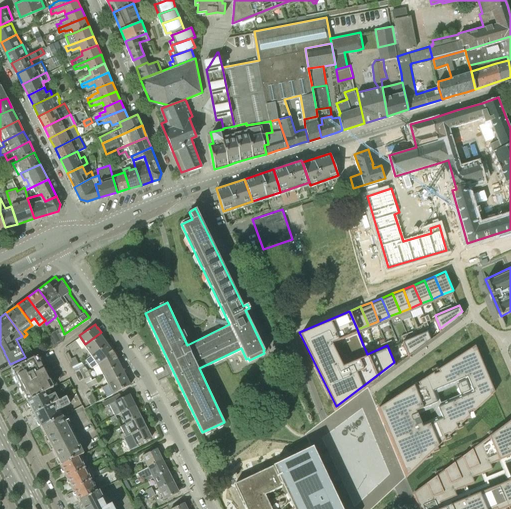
[(58,343),(63,340),(64,334),(61,326),(51,330),(58,343)]
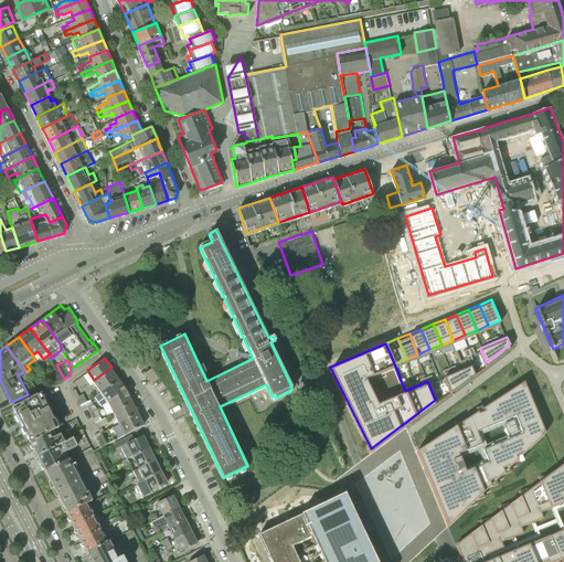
[(450,389),(474,371),(471,363),(445,374),(450,389)]
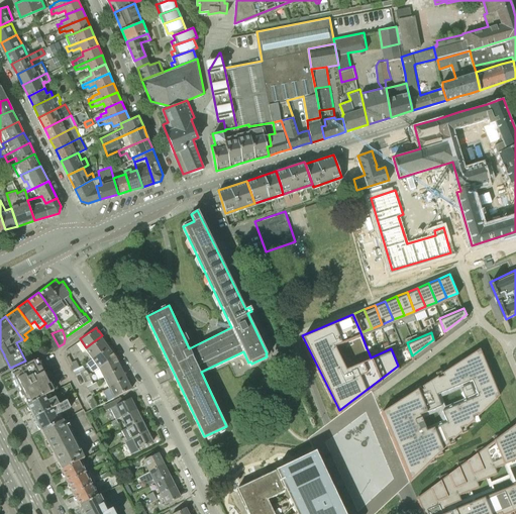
[(93,356),(109,345),(105,340),(105,339),(104,339),(102,335),(86,347),(93,356)]
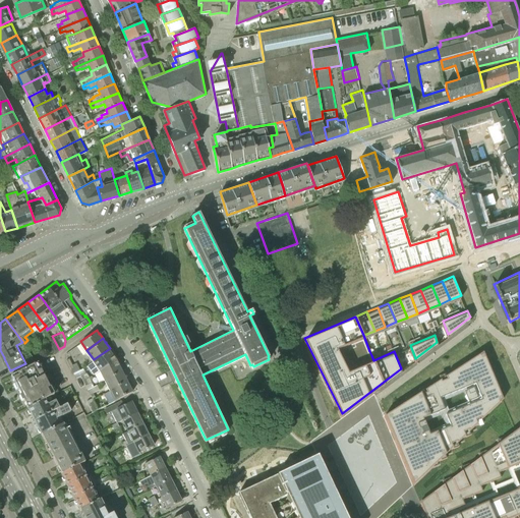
[(101,368),(117,358),(114,354),(110,348),(94,359),(101,368)]
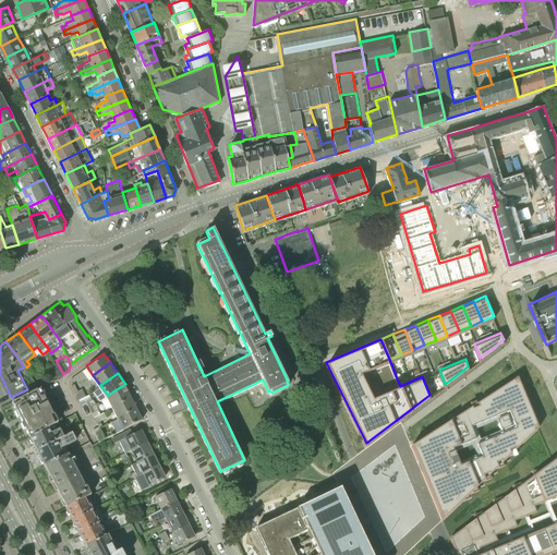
[(539,427),(518,376),(412,446),(419,462),(475,438),(473,433),(511,418),(516,427),(477,444),(483,456),(445,472),(440,463),(422,471),(443,519),(539,427)]
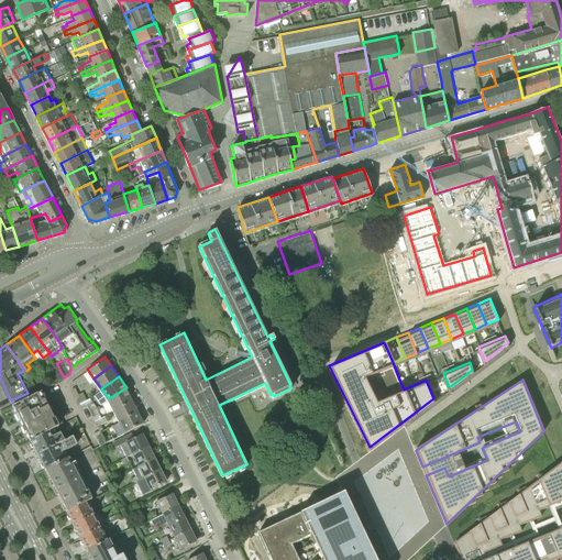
[(113,409),(133,401),(129,393),(129,392),(127,387),(109,398),(113,409)]
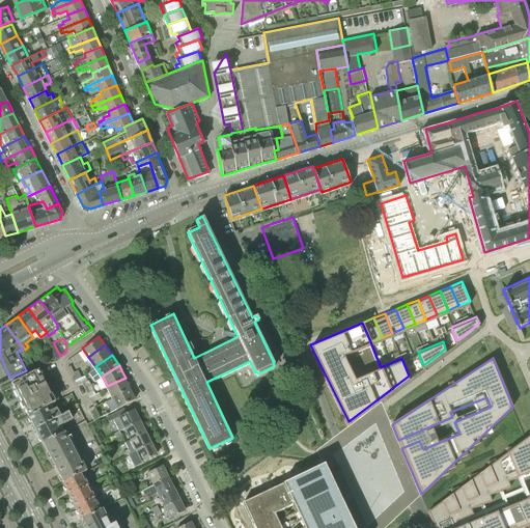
[(29,414),(47,405),(51,403),(55,399),(48,386),(51,385),(48,380),(46,381),(38,366),(11,381),(16,389),(15,389),(18,394),(19,393),(22,400),(21,401),(23,406),(25,406),(29,414)]
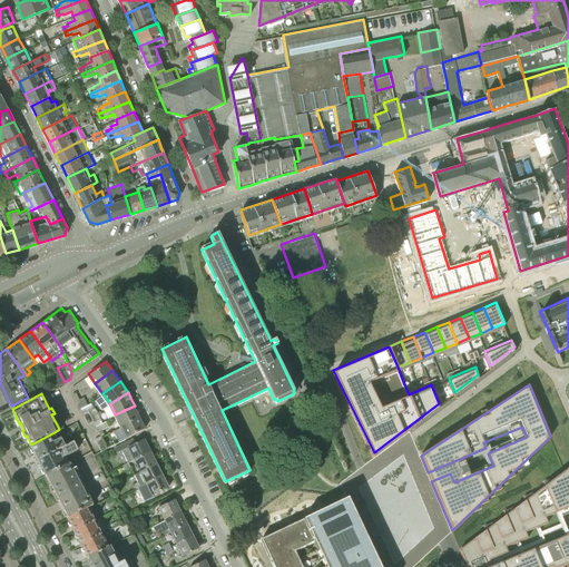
[(120,424),(139,416),(138,412),(137,411),(135,406),(115,414),(120,424)]
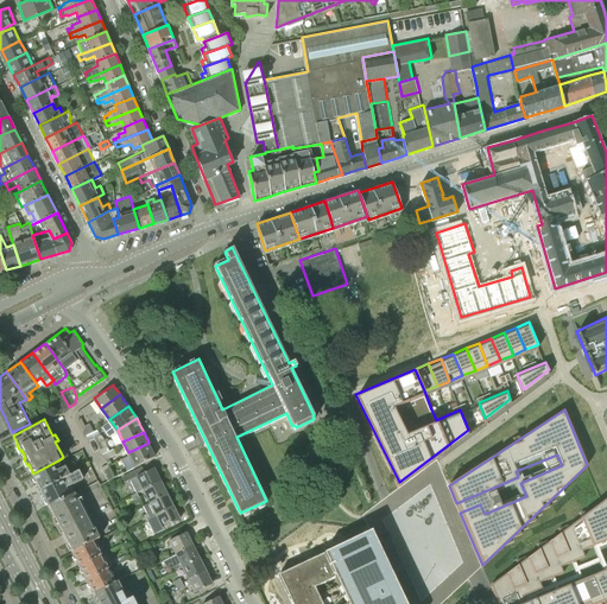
[(149,443),(128,452),(134,465),(155,455),(153,450),(152,449),(152,450),(149,443)]
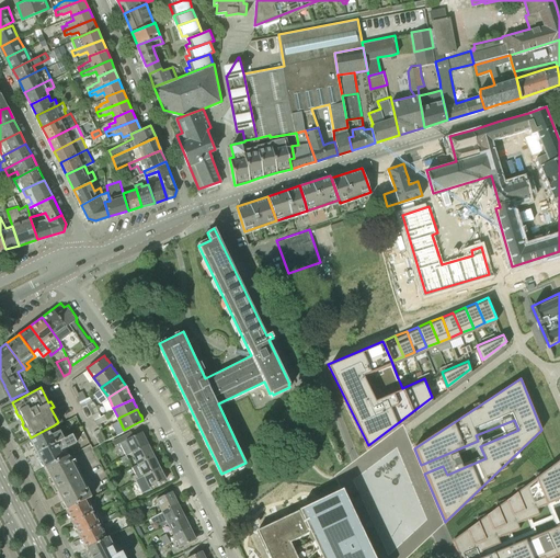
[(101,428),(100,426),(94,430),(100,442),(107,439),(102,428),(101,428)]
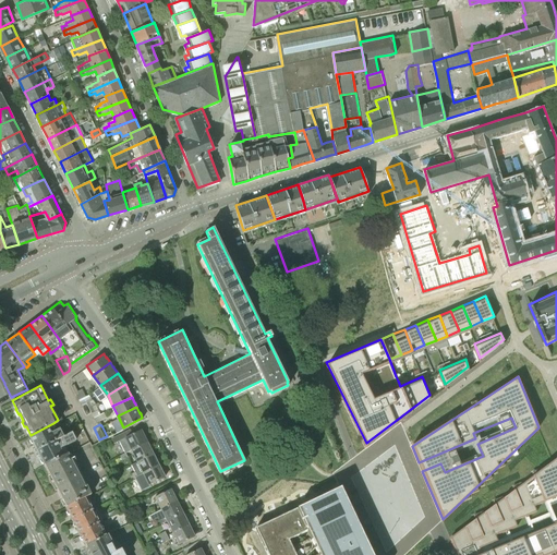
[(31,435),(37,448),(63,434),(60,426),(51,431),(49,425),(31,435)]
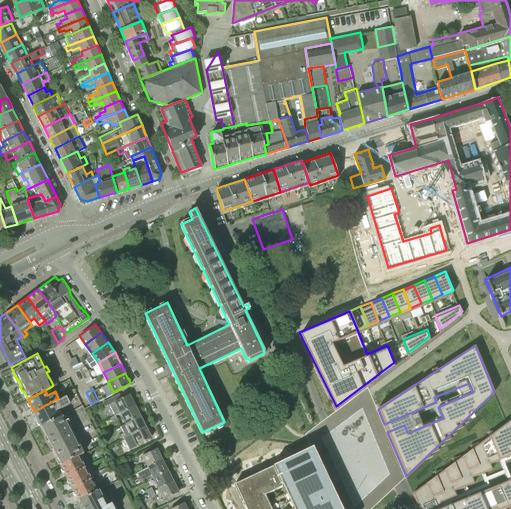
[(120,411),(135,403),(129,392),(123,396),(120,391),(103,400),(106,405),(110,402),(116,413),(120,411)]
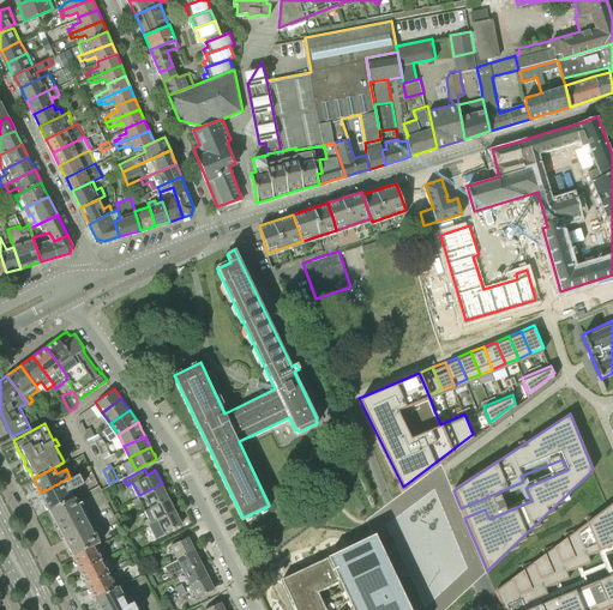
[(49,509),(76,496),(76,495),(73,488),(84,482),(79,472),(70,477),(41,493),(49,509)]
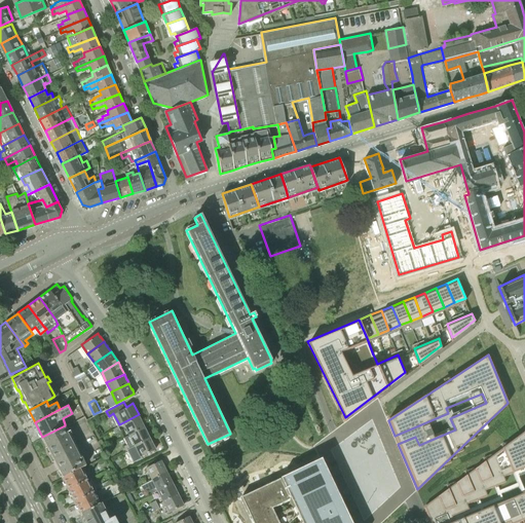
[(139,414),(123,422),(128,433),(144,425),(139,414)]
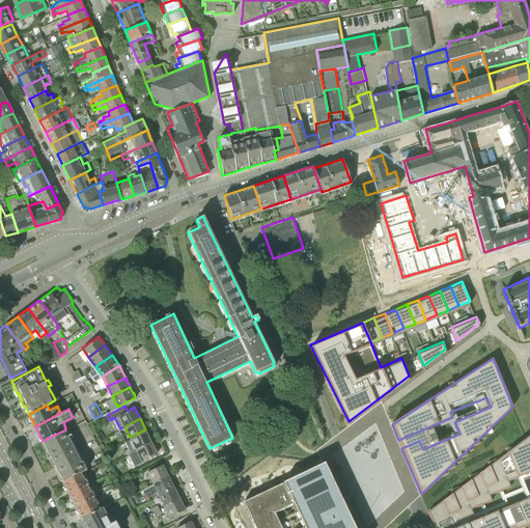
[(63,480),(86,469),(87,469),(83,460),(81,461),(65,429),(43,441),(63,480)]
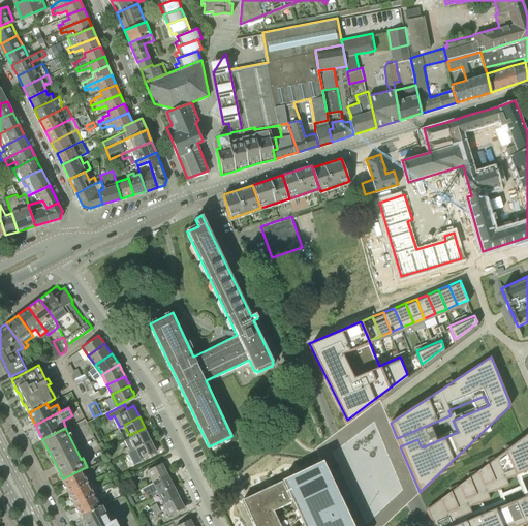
[(124,447),(125,452),(128,451),(151,439),(145,428),(129,435),(130,436),(125,438),(128,445),(124,447)]
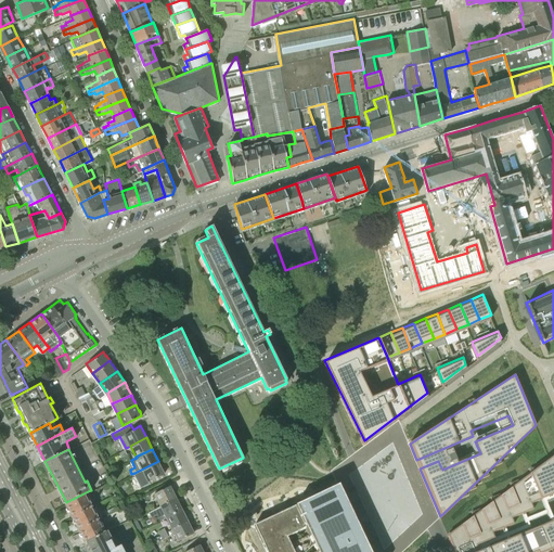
[(553,454),(448,535),(455,551),(475,551),(473,546),(494,537),(492,531),(514,523),(512,517),(532,509),(530,502),(553,492),(553,520),(497,543),(500,551),(542,551),(553,547),(553,454)]
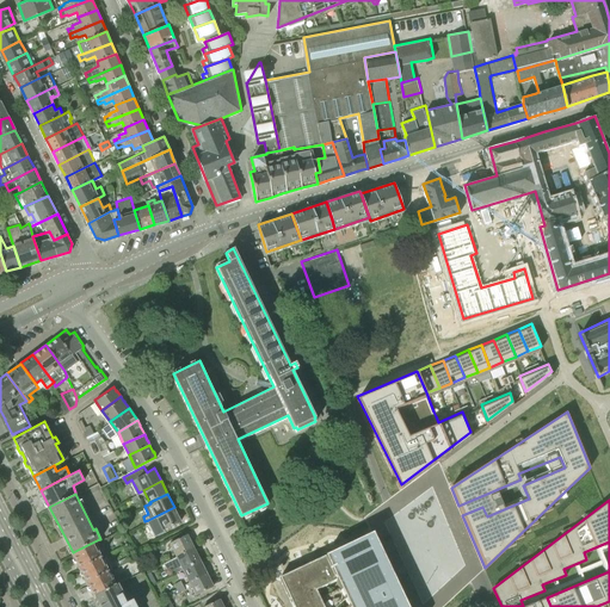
[(174,507),(148,520),(155,534),(165,528),(164,528),(180,520),(174,507)]
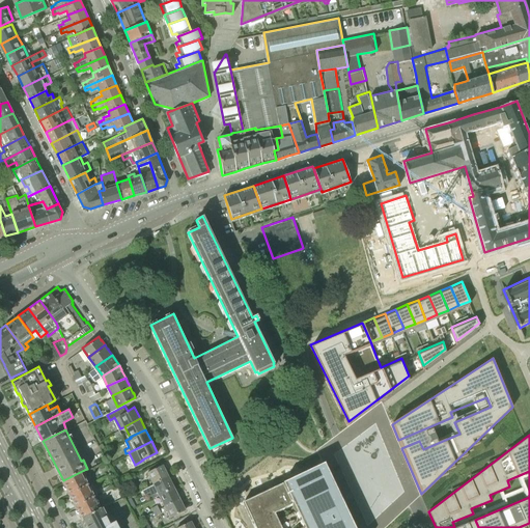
[(355,527),(324,463),(280,483),(244,501),(256,527),(355,527)]
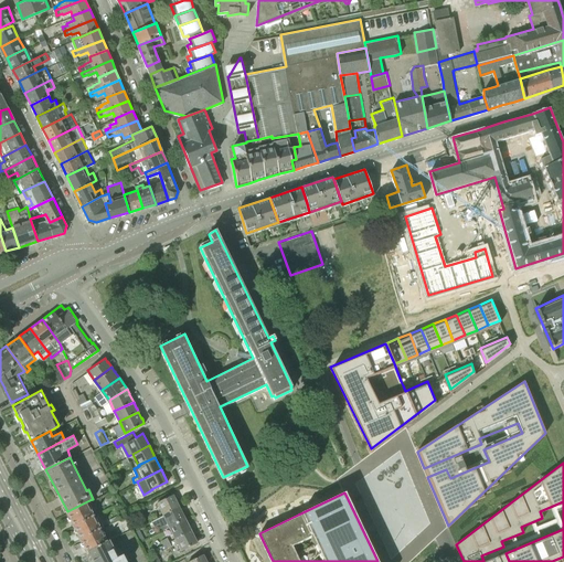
[(162,513),(179,506),(173,494),(157,501),(162,513)]
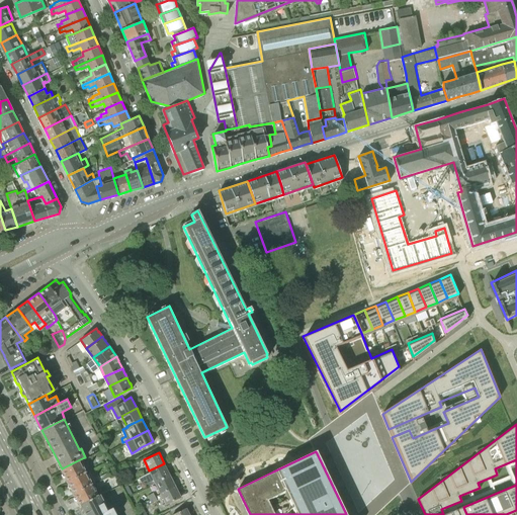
[(374,478),(365,453),(355,456),(367,488),(378,483),(376,477),(374,478)]
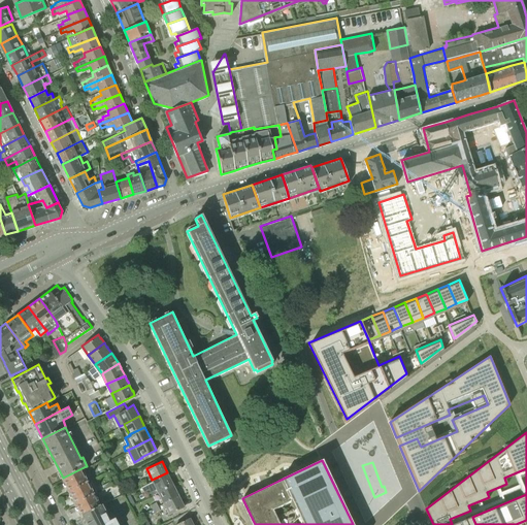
[(70,491),(92,479),(86,466),(63,478),(70,491)]
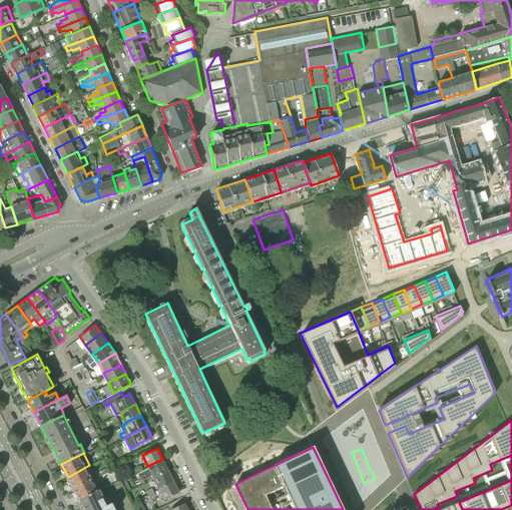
[(153,477),(168,470),(162,459),(147,466),(143,469),(138,471),(140,477),(145,474),(148,479),(153,477)]
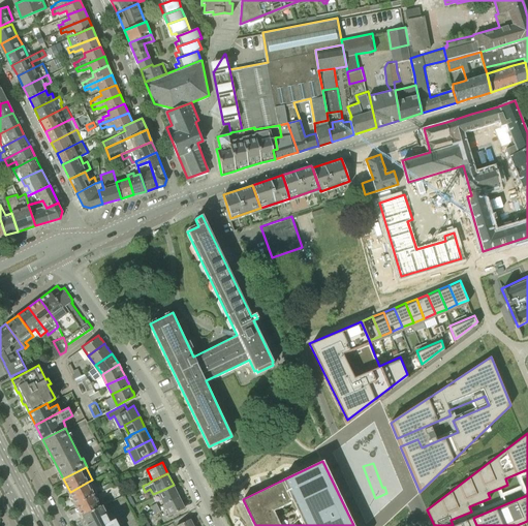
[(75,503),(93,495),(95,493),(98,491),(92,480),(70,492),(75,503)]
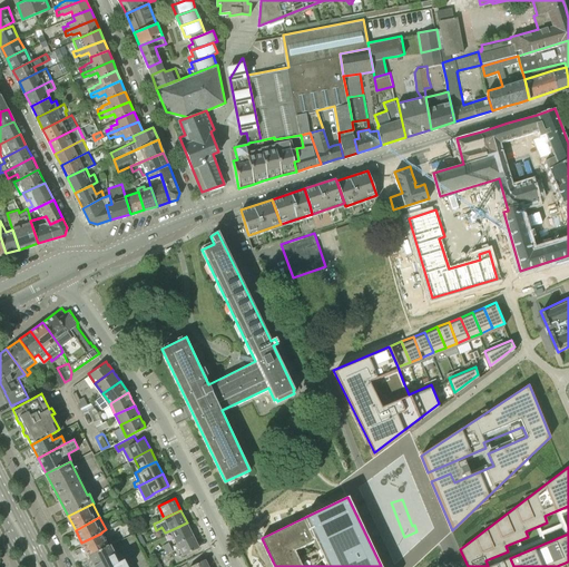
[(176,541),(193,534),(187,522),(170,530),(176,541)]
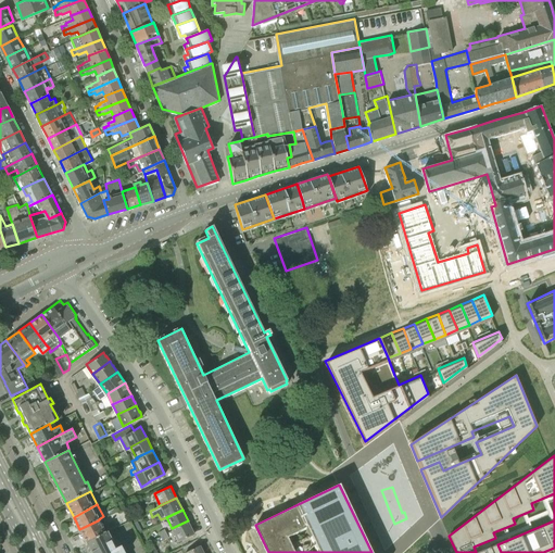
[(86,541),(105,531),(103,525),(102,527),(98,520),(79,529),(86,541)]
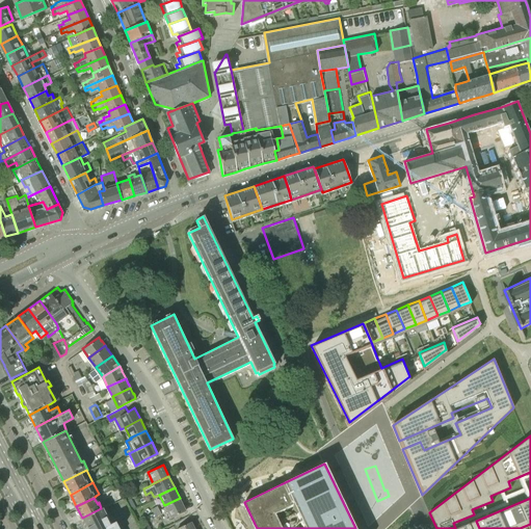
[(180,498),(164,505),(170,518),(186,509),(180,498)]
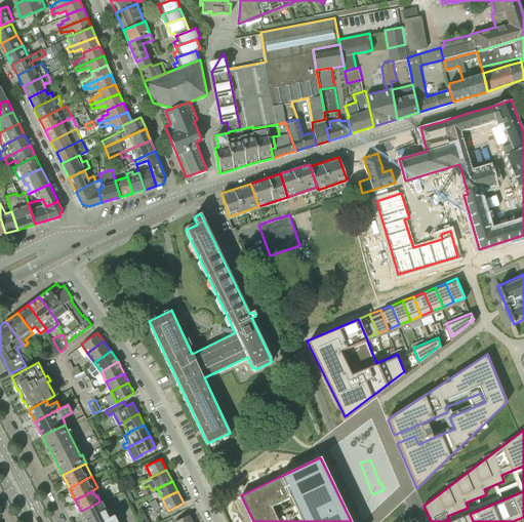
[(86,521),(118,521),(114,514),(110,516),(102,500),(99,502),(81,511),(86,521)]
